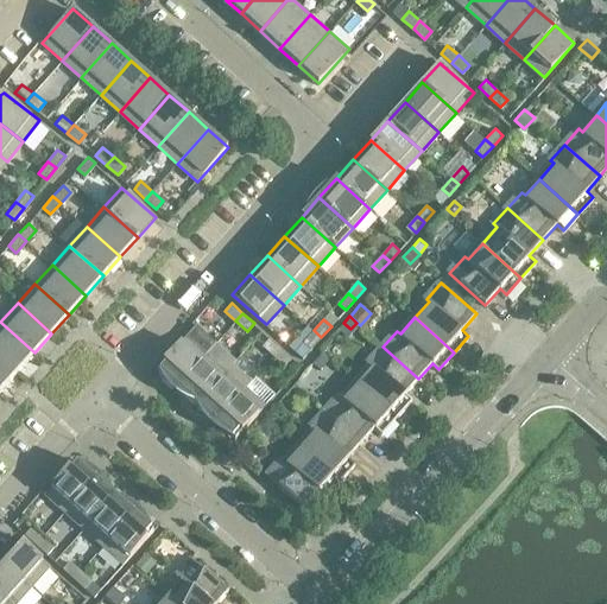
[(35,353),(0,322),(0,356),(17,372),(35,353)]
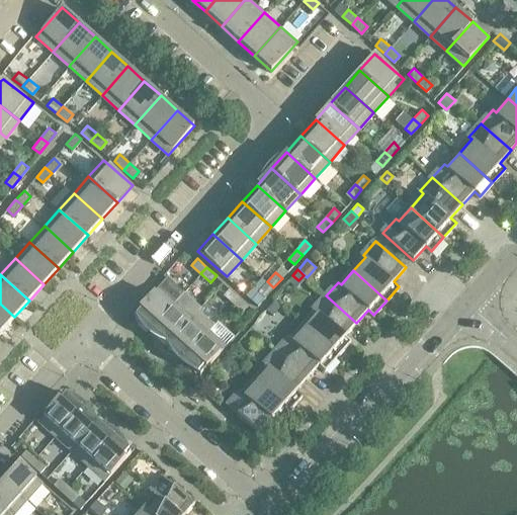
[(273,287),(267,281),(258,291),(265,297),(273,287)]
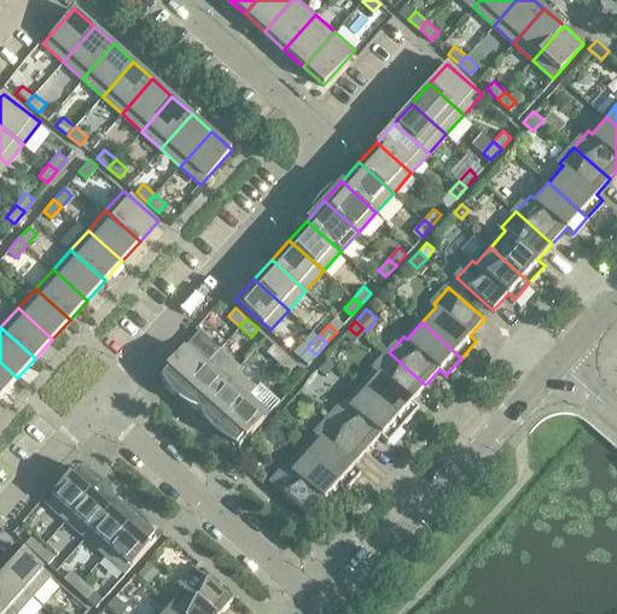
[(159,374),(180,392),(210,358),(190,340),(159,374)]
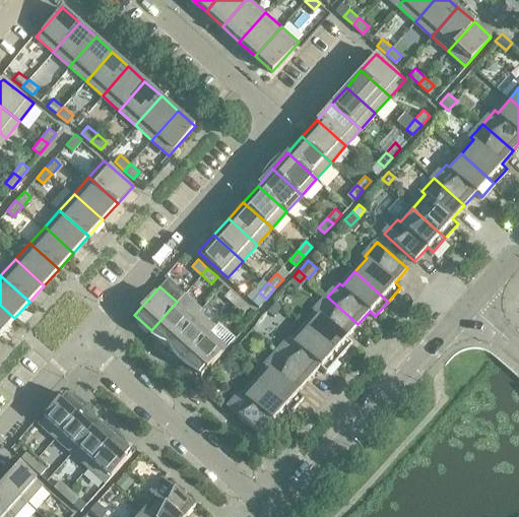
[(234,304),(240,298),(231,288),(224,296),(234,304)]
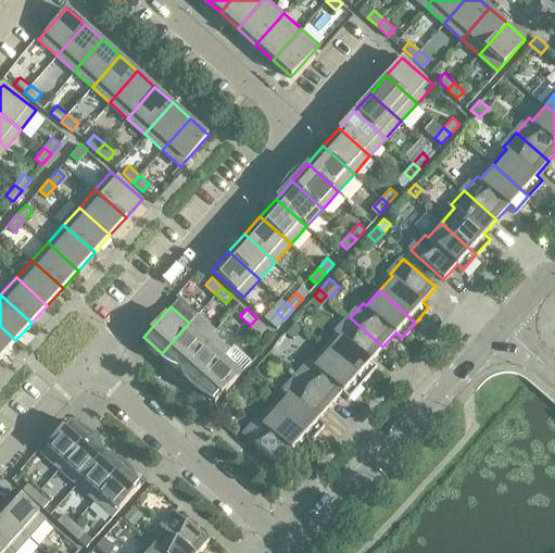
[(340,335),(327,349),(363,381),(376,366),(370,361),(382,347),(350,317),(337,331),(340,335)]
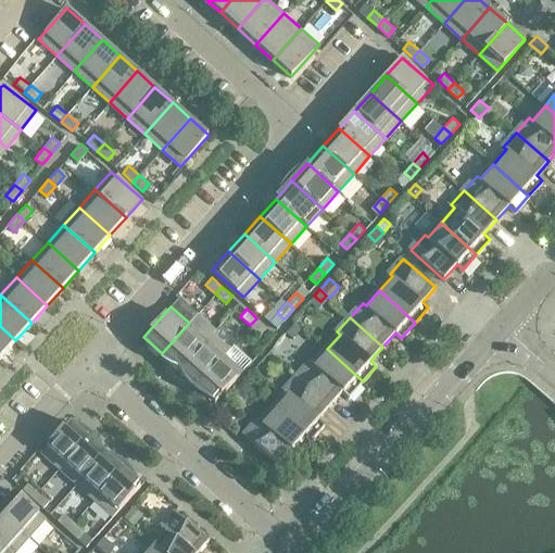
[(261,335),(267,327),(256,318),(250,325),(261,335)]
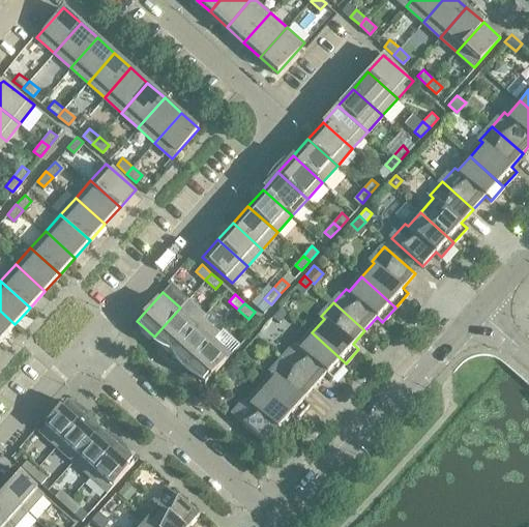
[(282,305),(273,315),(280,321),(288,311),(282,305)]
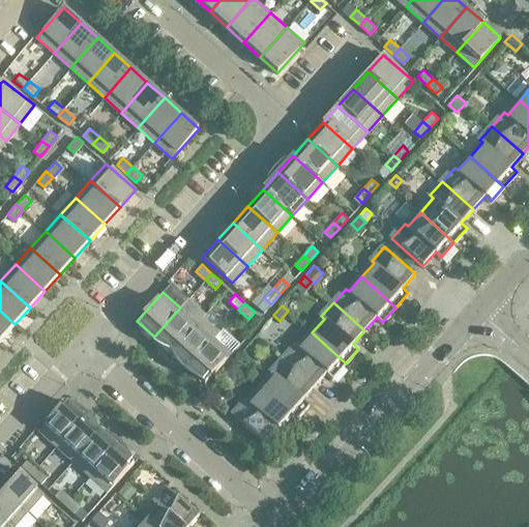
[(180,308),(154,337),(171,352),(197,322),(180,308)]
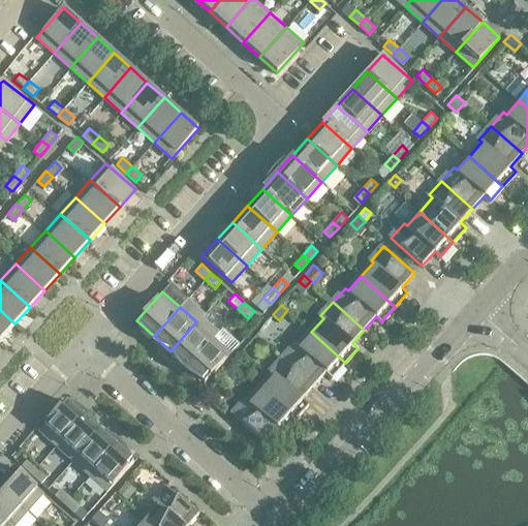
[(0,340),(14,323),(0,310),(0,340)]
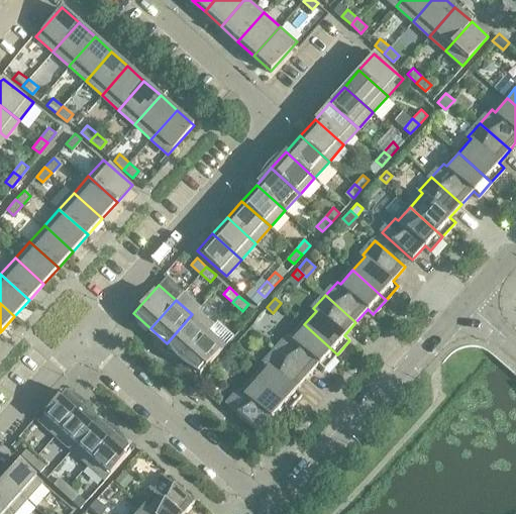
[(192,314),(167,343),(183,358),(209,329),(192,314)]
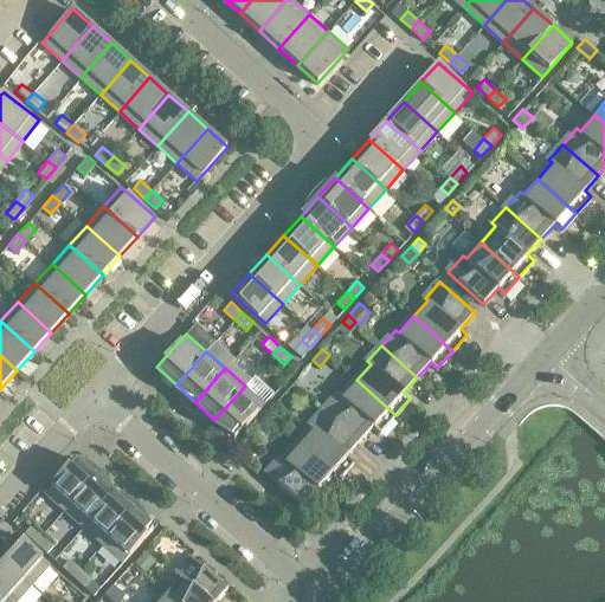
[(339,393),(324,409),(360,441),(374,426),(380,431),(396,415),(356,380),(342,396),(339,393)]
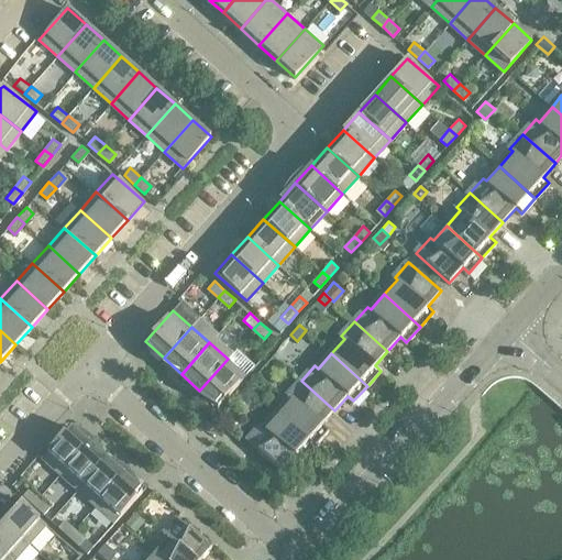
[(228,359),(199,391),(218,407),(246,375),(228,359)]
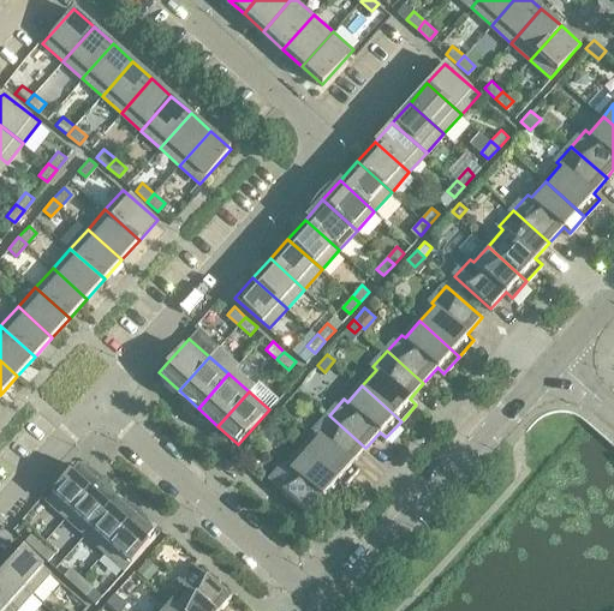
[(319,433),(304,450),(343,485),(358,468),(352,462),(365,448),(329,415),(315,431),(319,433)]
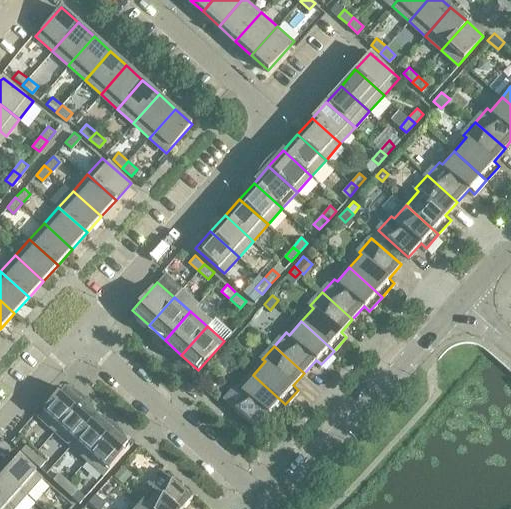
[(224,350),(219,355),(227,363),(232,358),(224,350)]
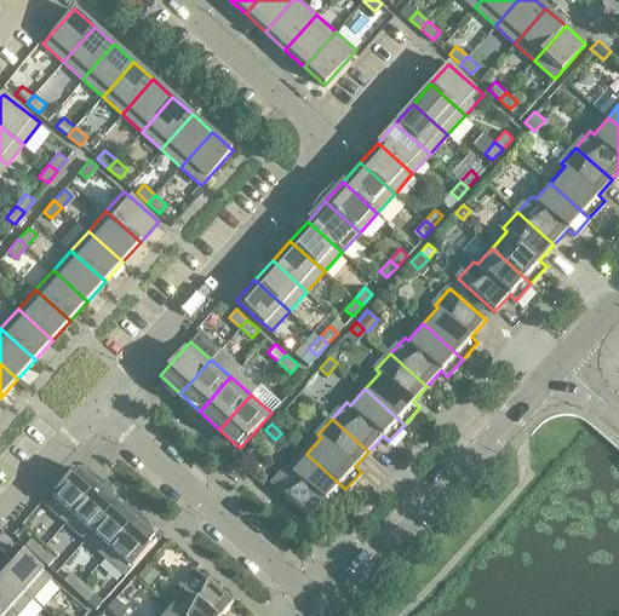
[(331,506),(345,489),(307,454),(292,470),(288,467),(273,484),(309,517),(325,500),(331,506)]
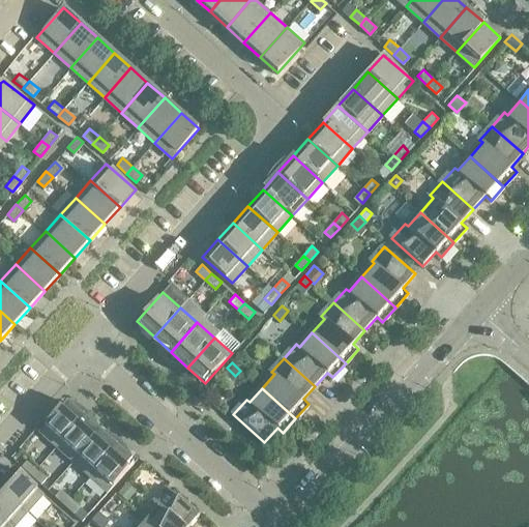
[(39,430),(56,445),(83,416),(65,401),(39,430)]
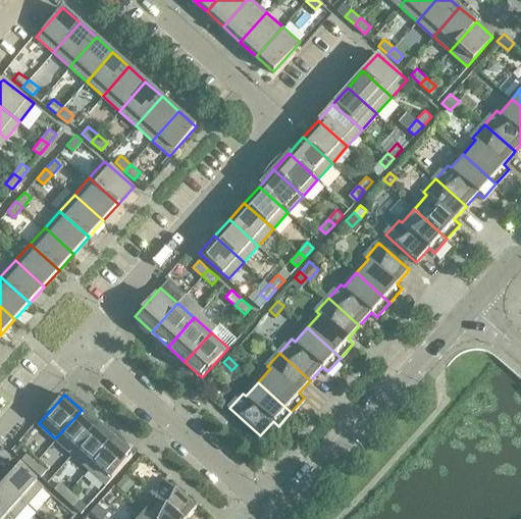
[(82,410),(55,438),(72,454),(98,424),(82,410)]
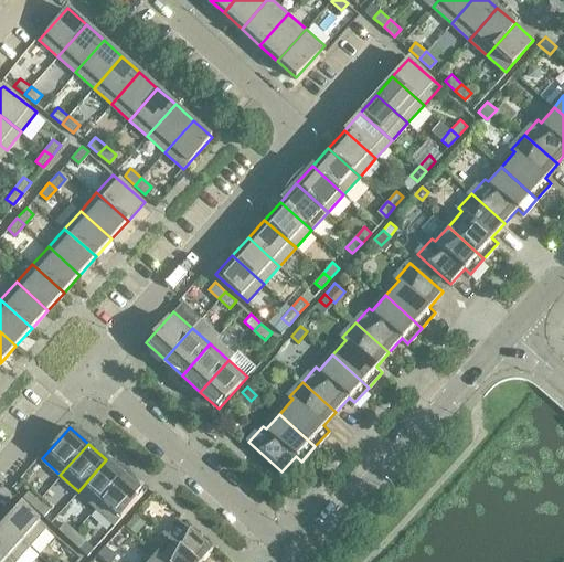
[(106,459),(78,491),(96,507),(125,476),(106,459)]
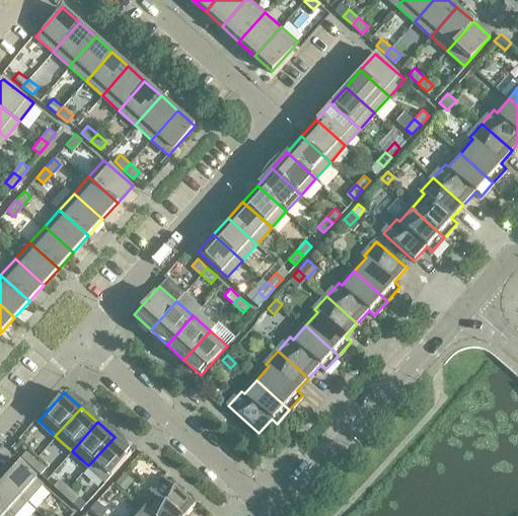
[(115,437),(88,465),(105,482),(131,452),(115,437)]
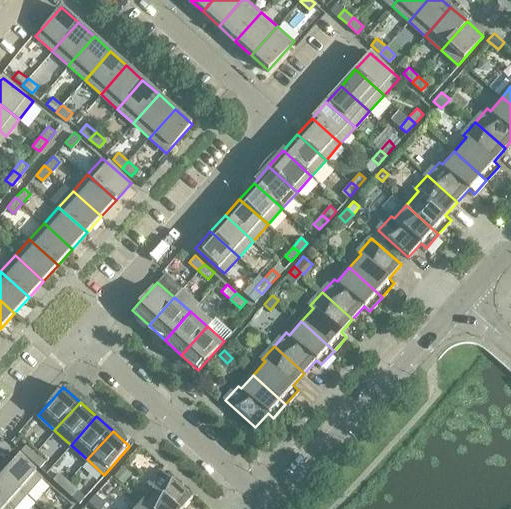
[(30,458),(36,451),(27,443),(21,449),(30,458)]
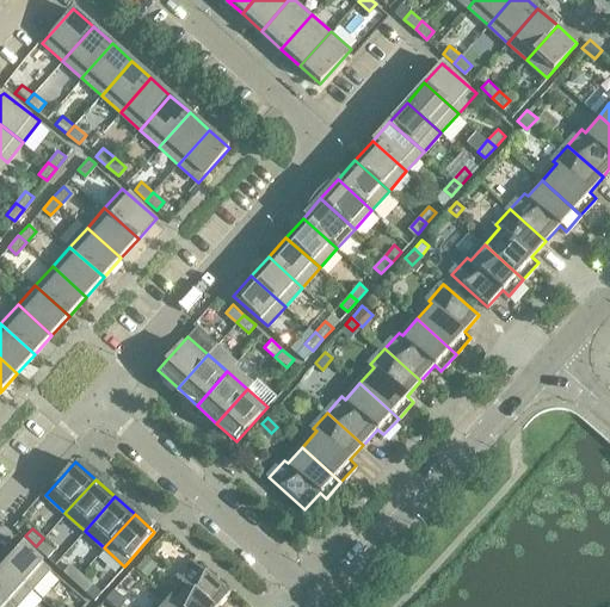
[(50,568),(16,538),(0,555),(0,558),(32,588),(50,568)]
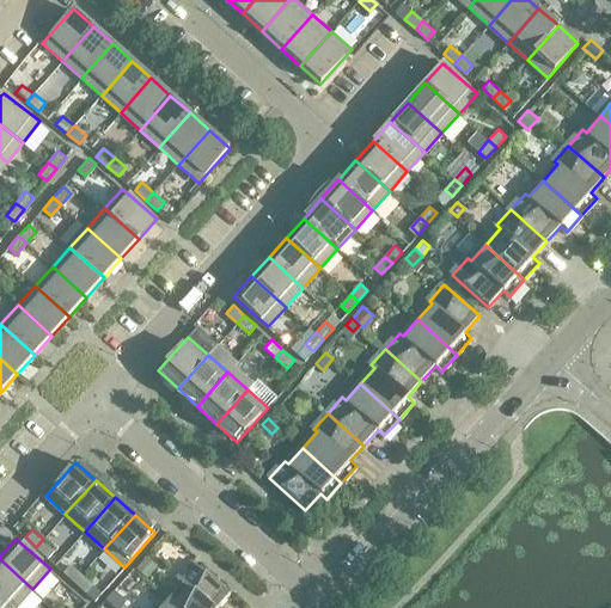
[(36,547),(48,557),(54,550),(43,539),(36,547)]
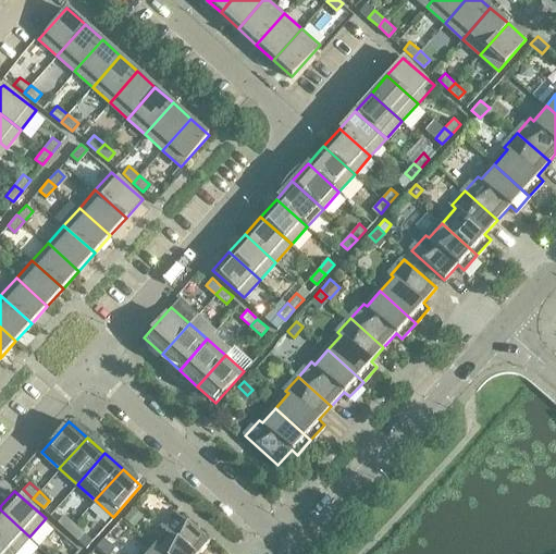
[(13,553),(29,537),(0,509),(0,542),(13,553)]
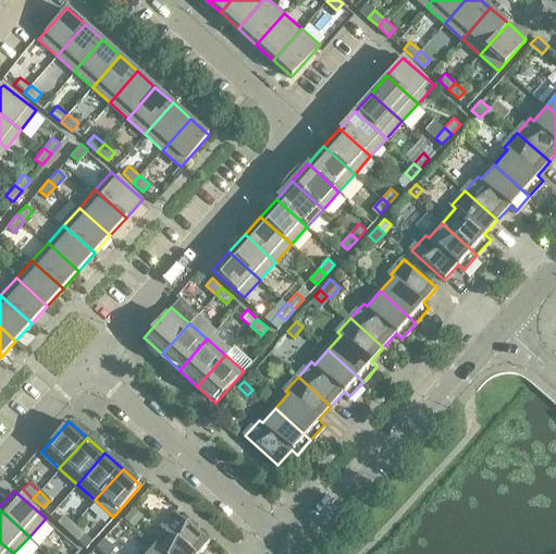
[(128,511),(123,517),(133,526),(138,519),(128,511)]
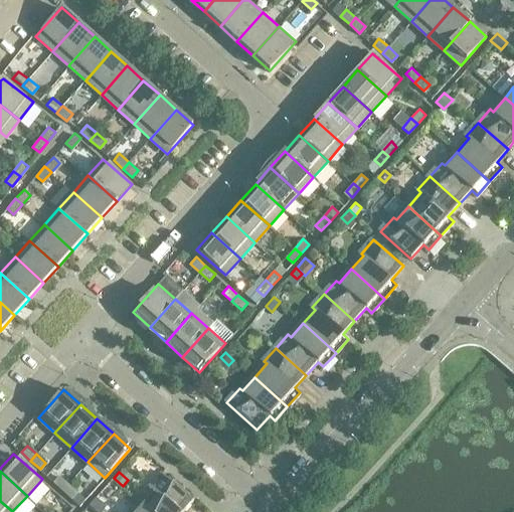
[(154,490),(142,503),(151,511),(182,511),(194,500),(164,473),(151,487),(154,490)]
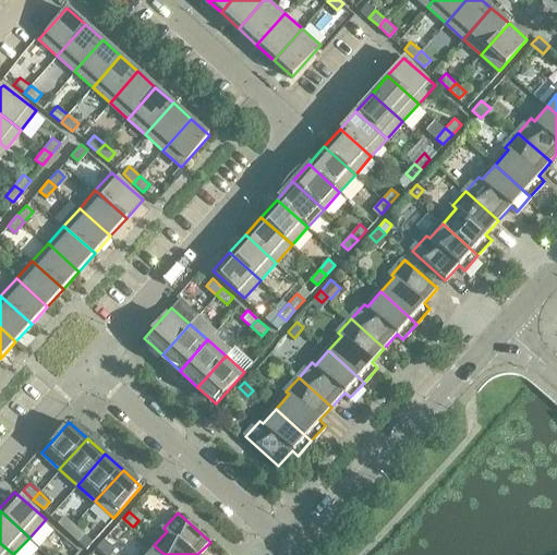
[(68,531),(74,523),(64,515),(58,521),(68,531)]
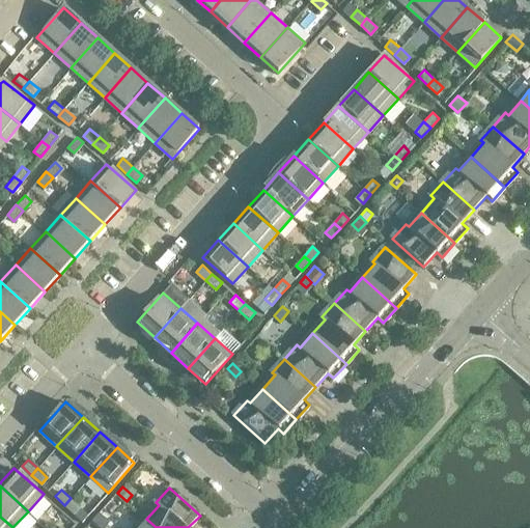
[(64,505),(75,513),(81,506),(71,498),(64,505)]
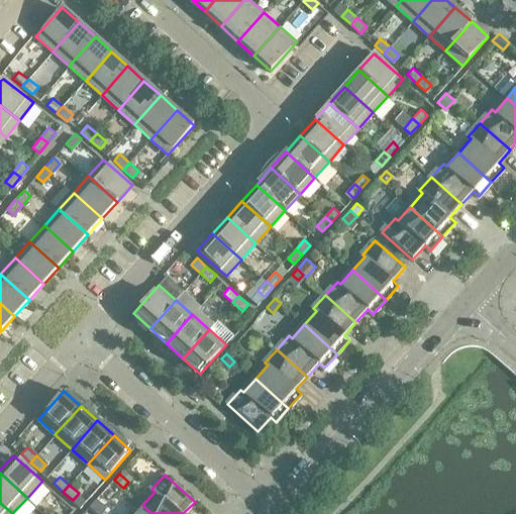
[(102,507),(94,500),(89,506),(96,513),(102,507)]
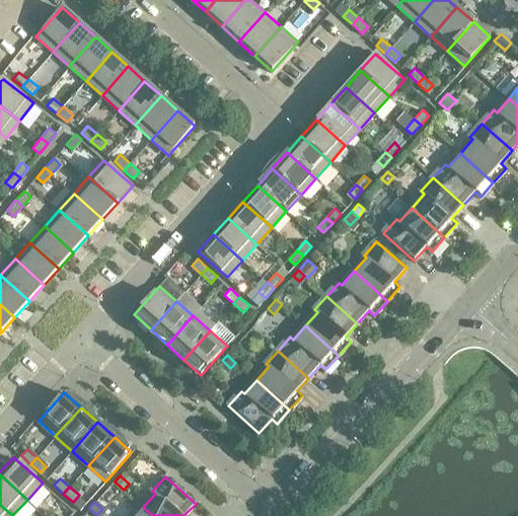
[(0,515),(12,515),(0,505),(0,515)]
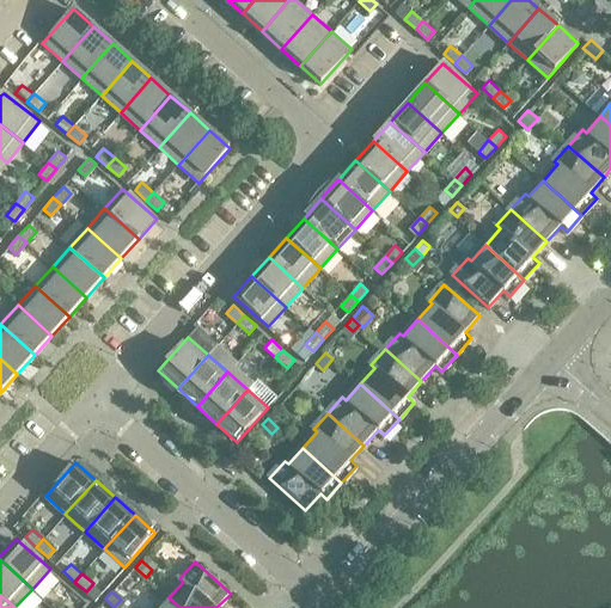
[(179,607),(169,597),(158,607),(179,607)]
